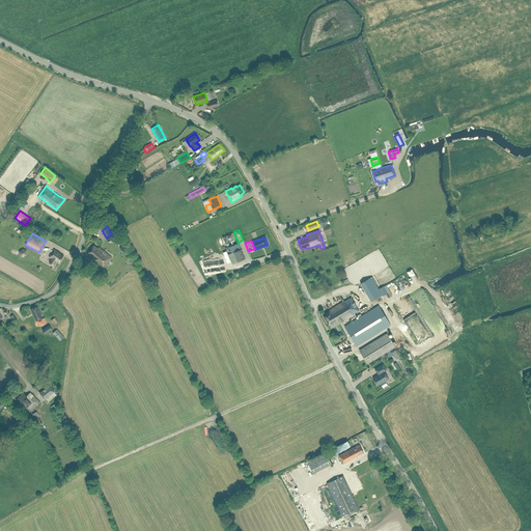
[(87,254),(103,268),(112,257),(99,247),(98,248),(94,246),(87,254)]
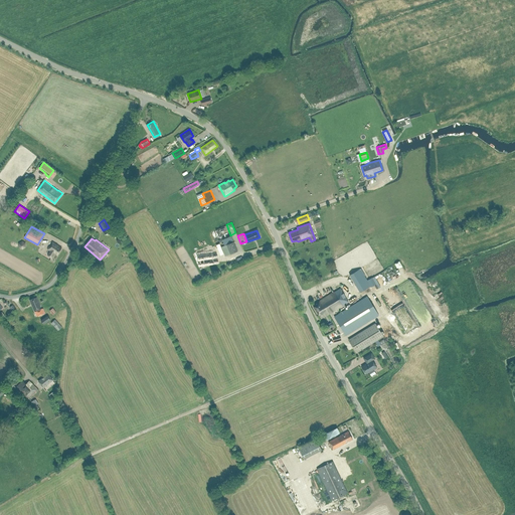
[(61,247),(52,241),(48,248),(50,249),(47,254),(52,258),(55,253),(56,254),(61,247)]
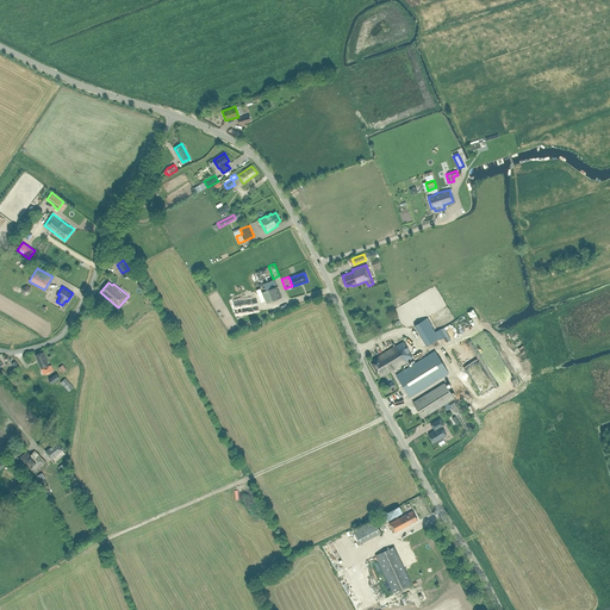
[(277,286),(268,290),(262,292),(266,304),(273,302),(281,298),(277,286)]
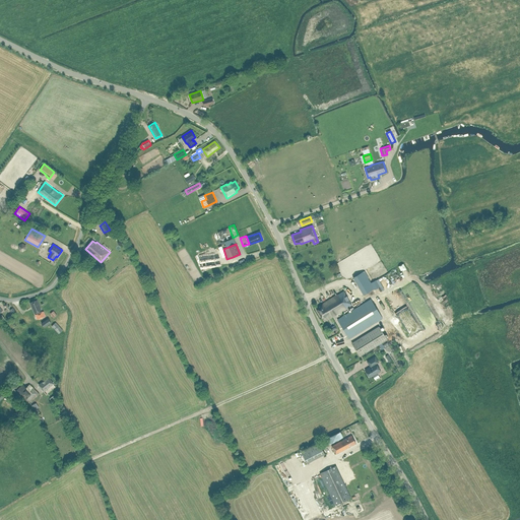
[(216,246),(220,256),(224,255),(220,245),(216,246)]
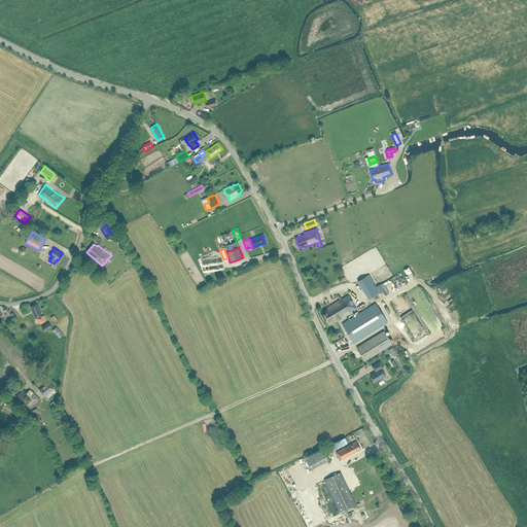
[(405,284),(407,283),(400,272),(398,273),(405,284)]
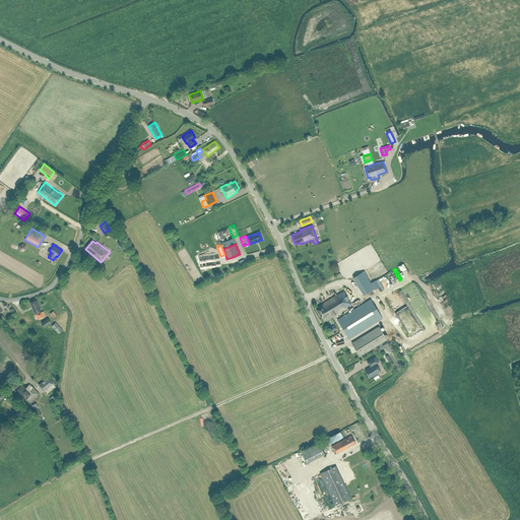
[(386,272),(389,282),(396,279),(392,270),(386,272)]
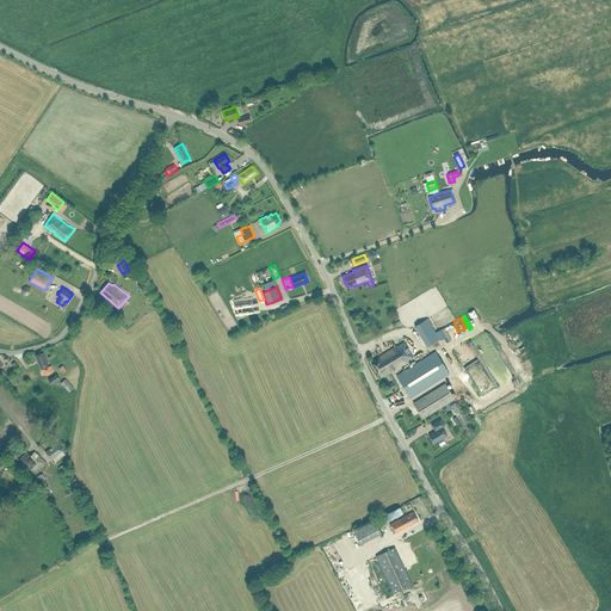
[(427,319),(415,326),(427,346),(439,339),(427,319)]
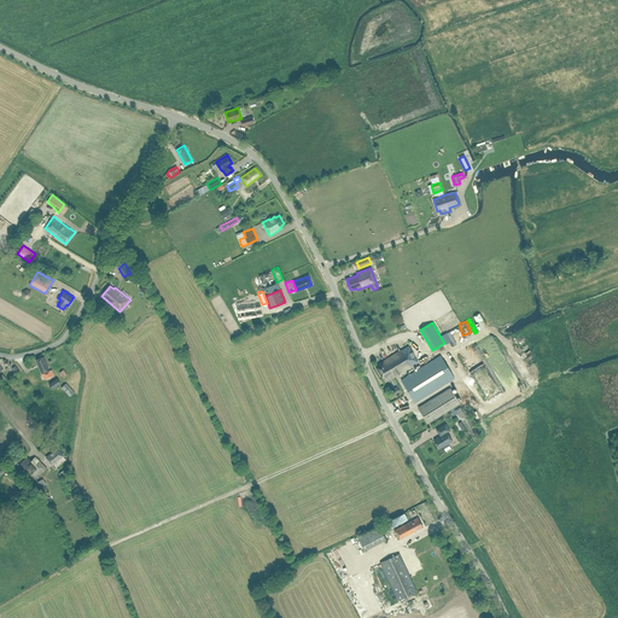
[(375,366),(383,378),(389,374),(391,378),(406,368),(418,361),(408,345),(384,360),(385,360),(375,366)]
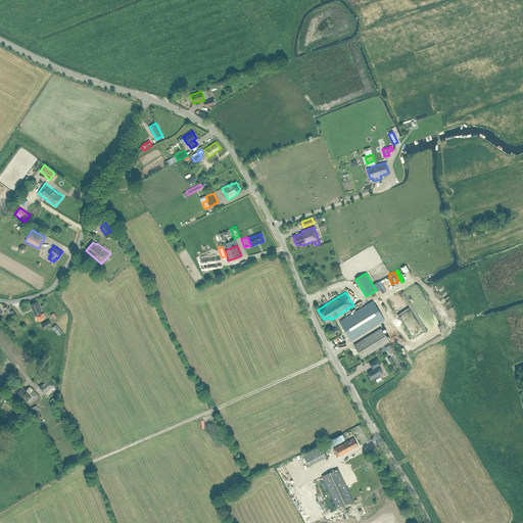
[(35,315),(41,312),(37,301),(31,304),(35,315)]
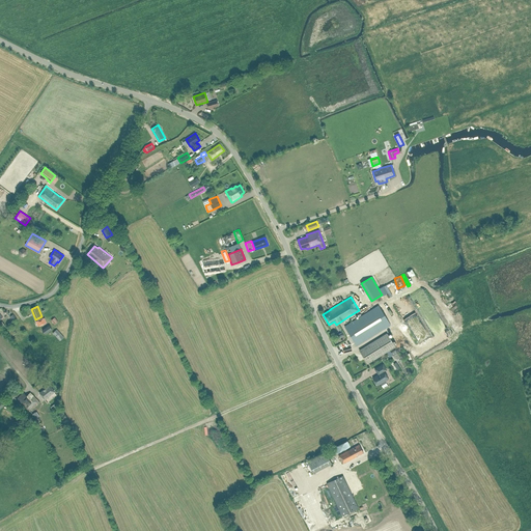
[(391,325),(382,310),(379,306),(353,322),(347,325),(344,327),(357,345),(382,331),(391,325)]
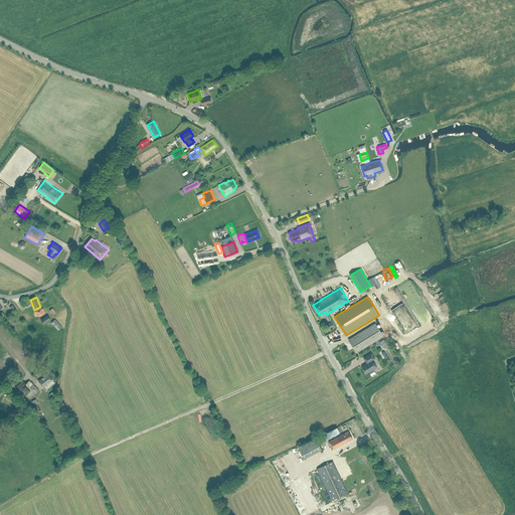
[(41,309),(35,312),(37,316),(45,313),(43,308),(41,309)]
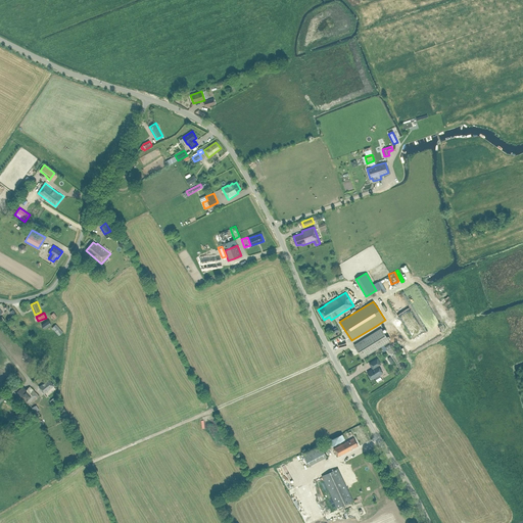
[(44,329),(51,324),(48,320),(41,325),(44,329)]
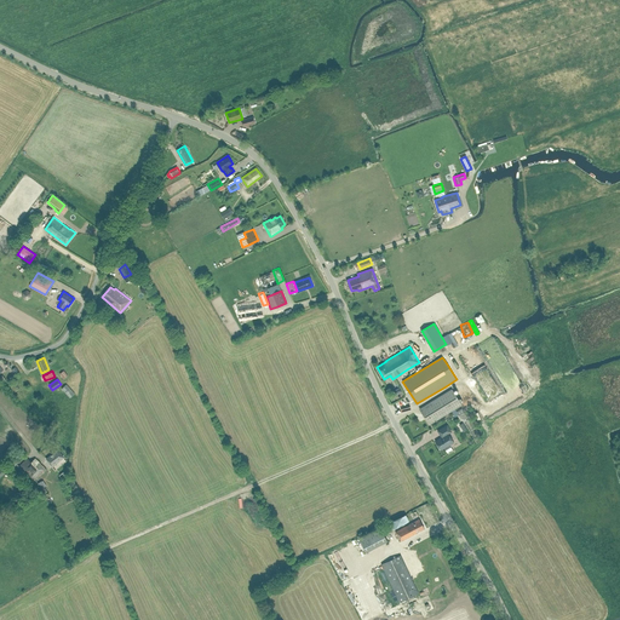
[(62,389),(70,399),(75,394),(67,384),(62,389)]
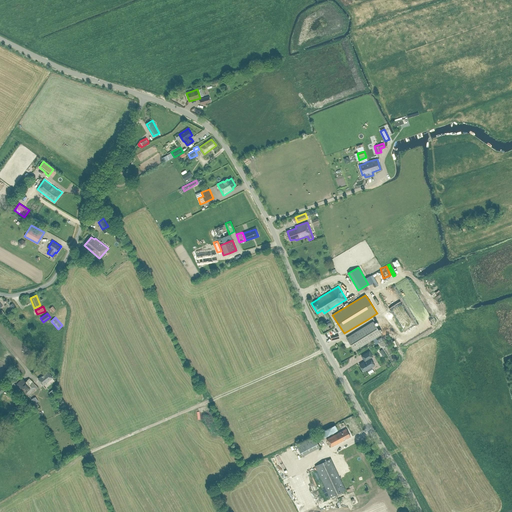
[(381,334),(373,322),(346,338),(354,351),(373,339),(376,338),(381,334)]
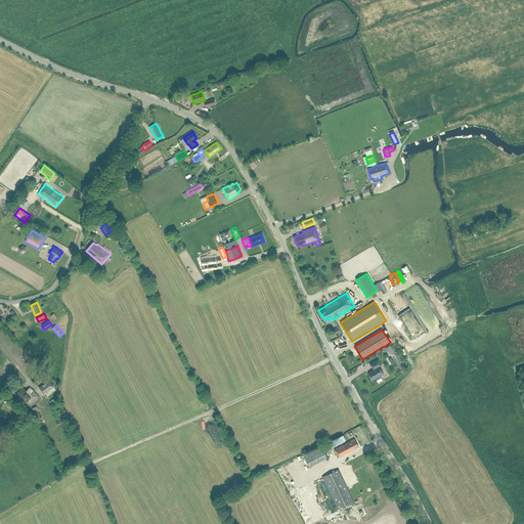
[(391,353),(391,355),(392,354),(395,353),(390,345),(386,348),(385,346),(382,347),(384,351),(387,350),(390,354),(391,353)]
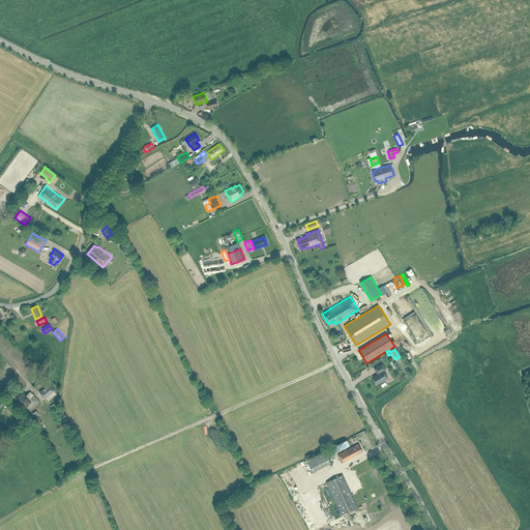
[(379,373),(372,378),(377,385),(380,383),(381,385),(385,382),(384,380),(387,378),(383,371),(386,370),(382,363),(374,369),(377,372),(378,371),(379,373)]
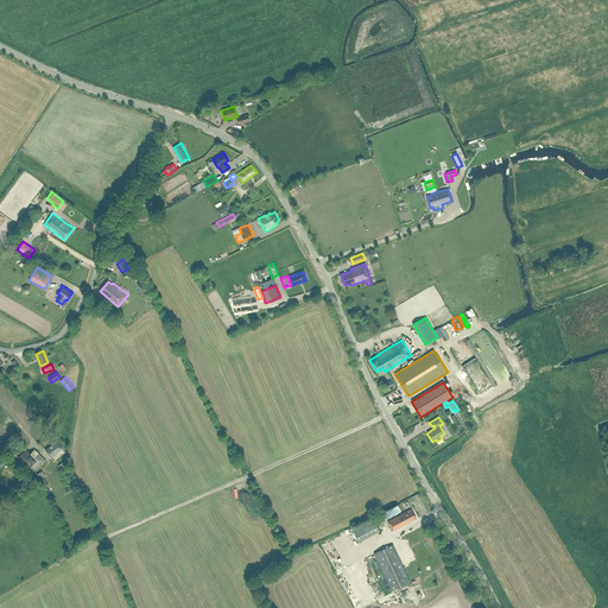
[(56,441),(45,450),(51,457),(63,449),(56,441)]
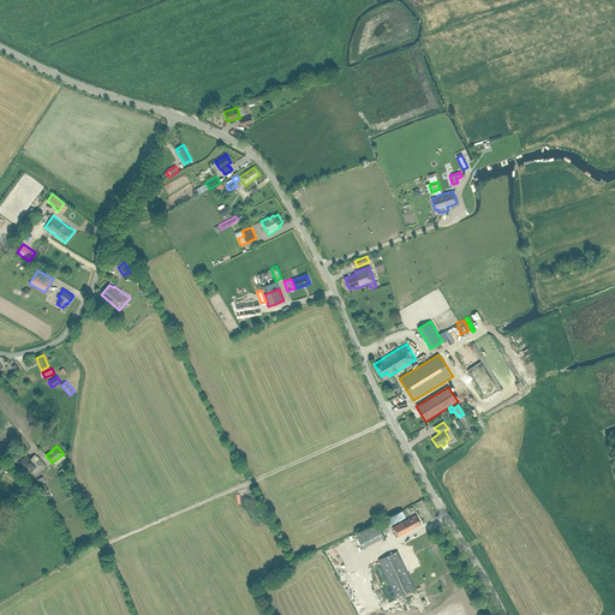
[(10,461),(15,467),(19,463),(17,460),(21,457),(18,453),(10,461)]
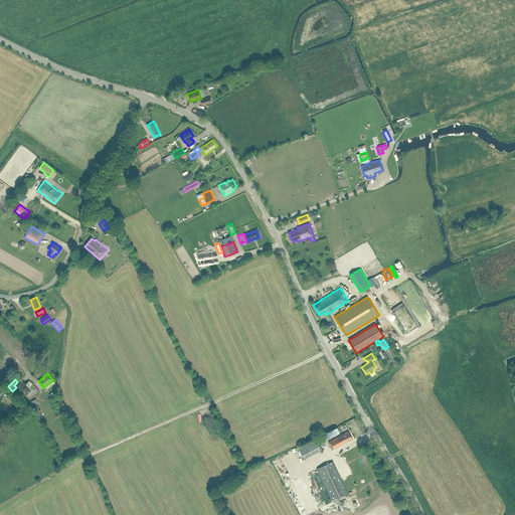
[(29,399),(39,390),(29,381),(26,384),(22,380),(16,386),(29,399)]
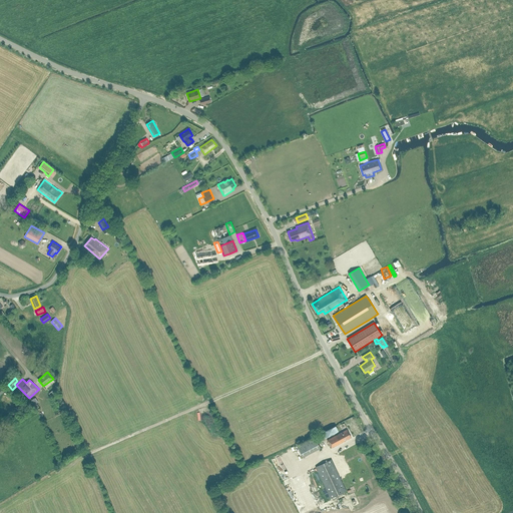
[(0,394),(8,388),(5,385),(0,388),(0,394)]
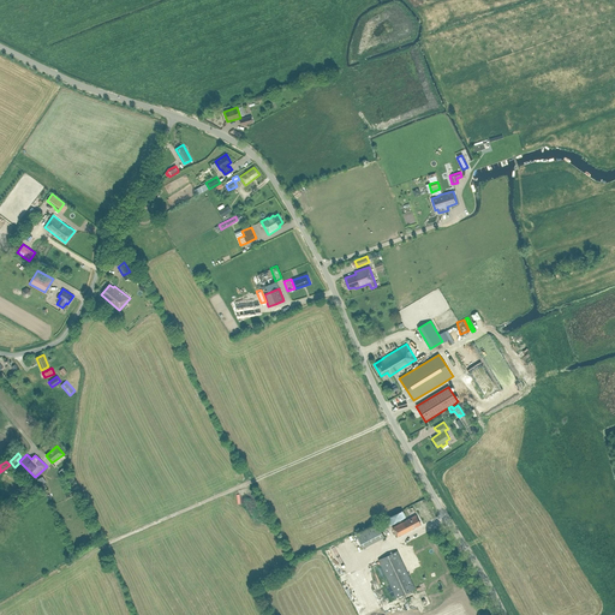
[(411,518),(392,527),(398,537),(421,524),(413,509),(407,513),(411,518)]
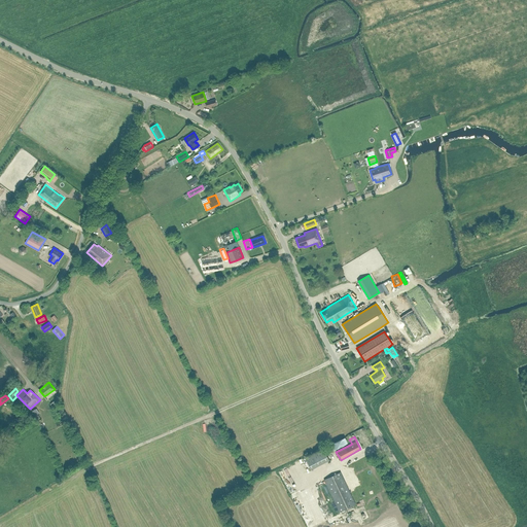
[(345,437),(331,444),(332,448),(334,450),(348,443),(345,437)]
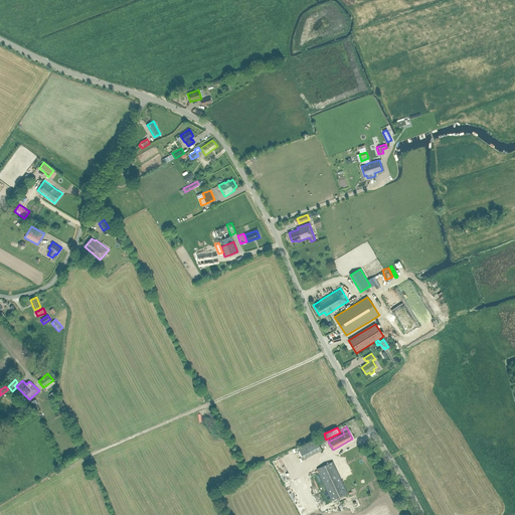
[(316,439),(298,448),(304,459),(322,450),(316,439)]
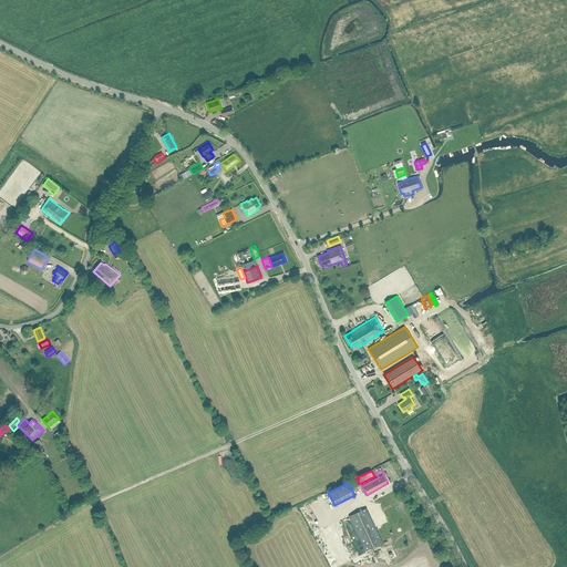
[(349,516),(366,552),(383,543),(366,507),(349,516)]
